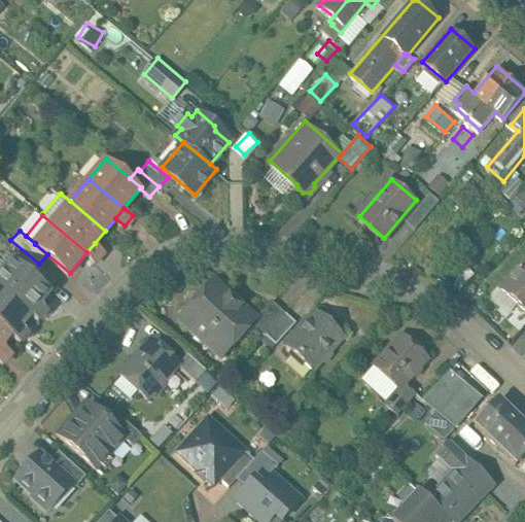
[(104,250),(95,243),(86,252),(96,261),(104,250)]
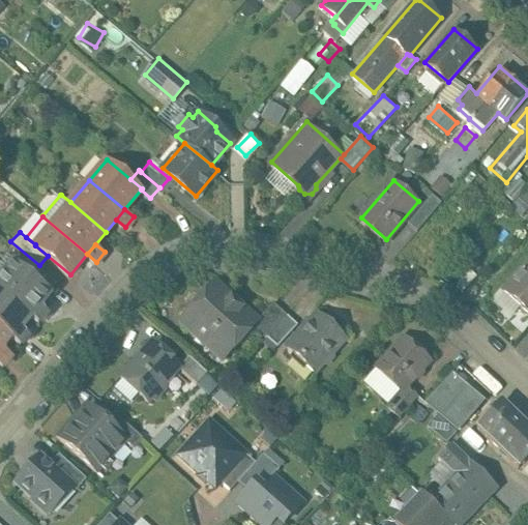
[(52,291),(15,261),(0,279),(0,287),(32,314),(40,321),(49,311),(41,303),(52,291)]
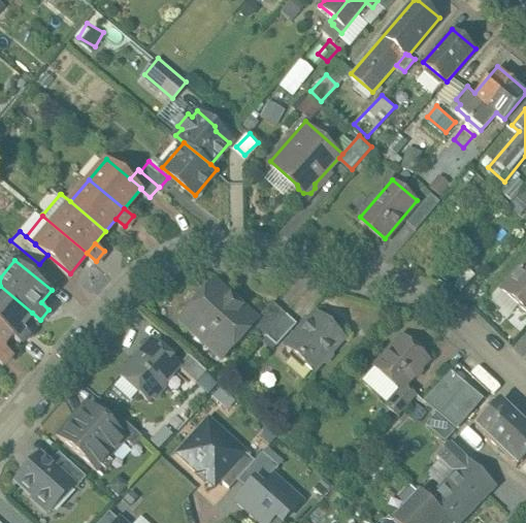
[(525,260),(502,287),(525,307),(525,260)]
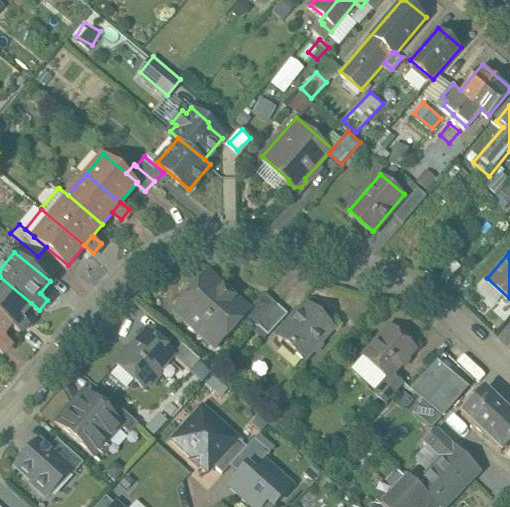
[(205,275),(197,284),(190,285),(184,291),(185,298),(179,304),(180,311),(202,331),(209,323),(224,337),(242,318),(250,310),(249,309),(212,275),(205,275)]
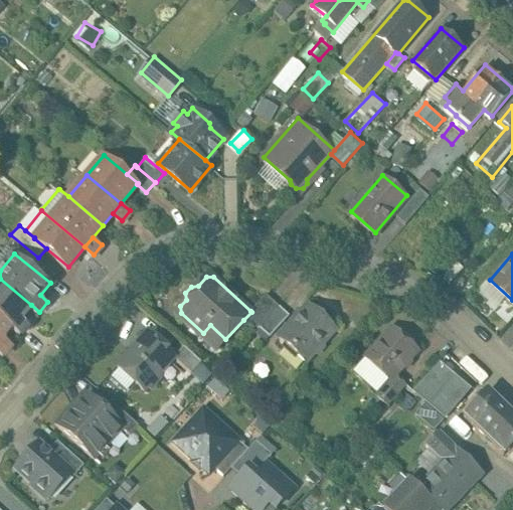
[(31,305),(0,279),(0,316),(11,326),(21,334),(29,324),(21,318),(31,305)]
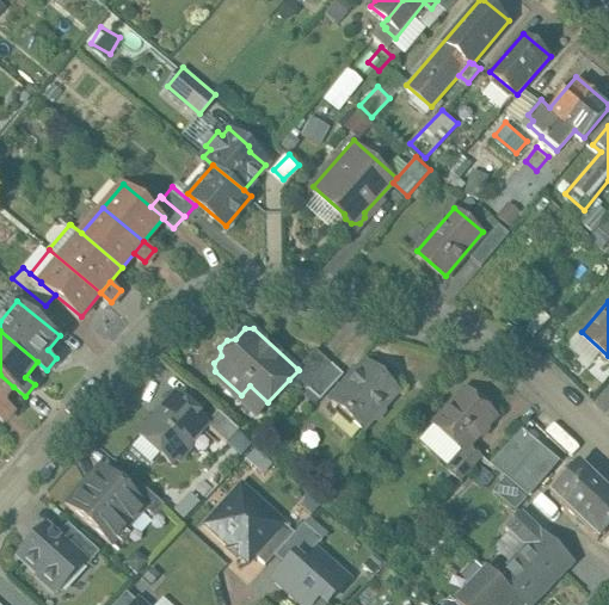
[(579,333),(570,341),(591,362),(600,352),(579,333)]
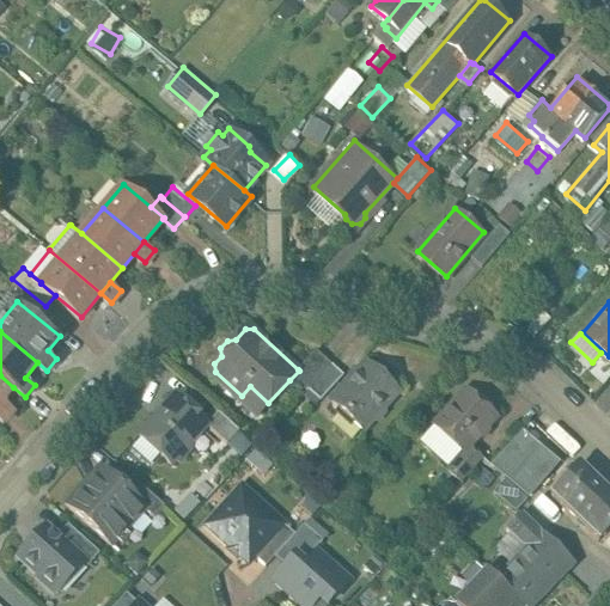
[(318,347),(298,369),(299,371),(290,380),(304,393),(309,386),(333,361),(318,347)]
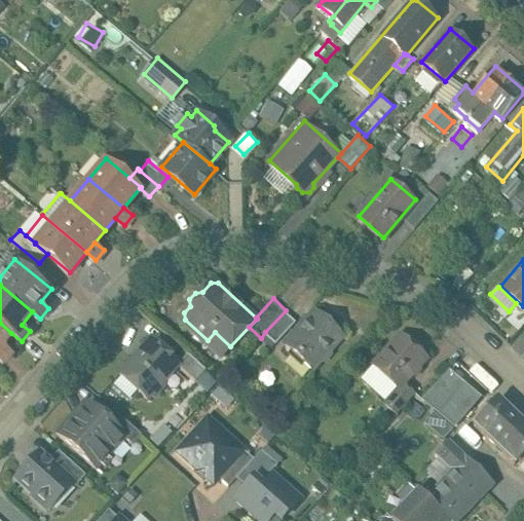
[(286,310),(265,332),(276,342),(297,320),(286,310)]
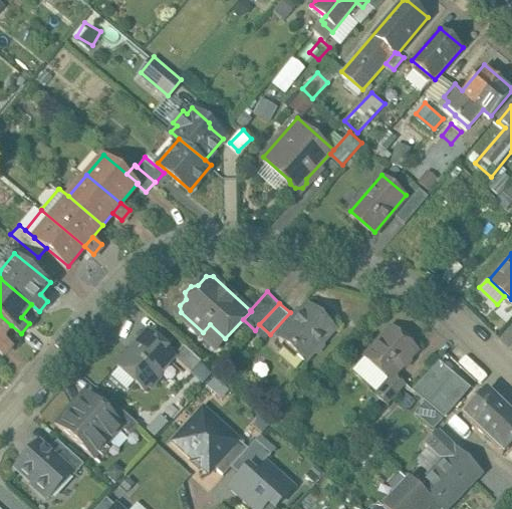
[(334,326),(309,303),(279,335),(304,358),(312,350),(317,350),(322,344),(322,339),(334,326)]
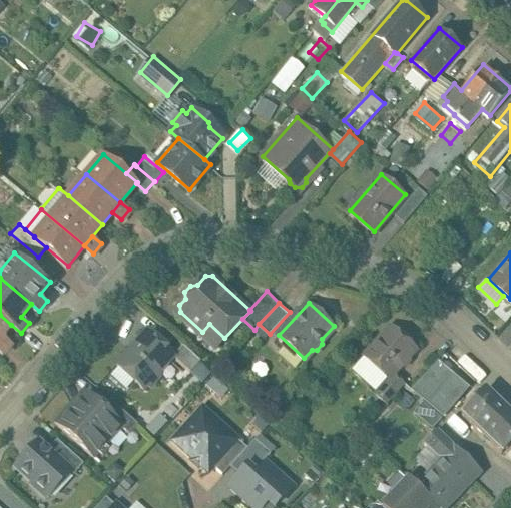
[(11,325),(0,315),(0,351),(3,354),(11,344),(2,337),(11,325)]
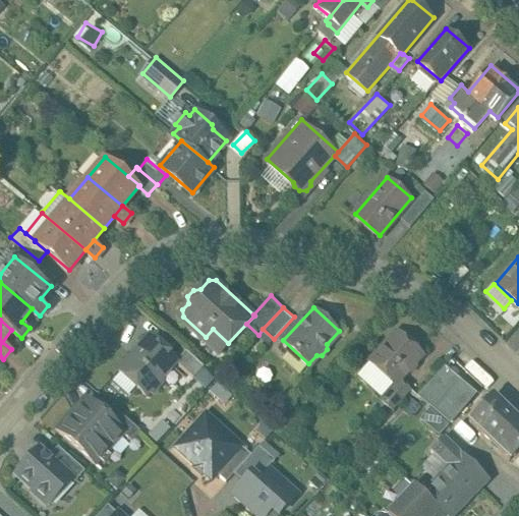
[(423,352),(398,330),(370,359),(395,383),(396,383),(400,378),(423,352)]
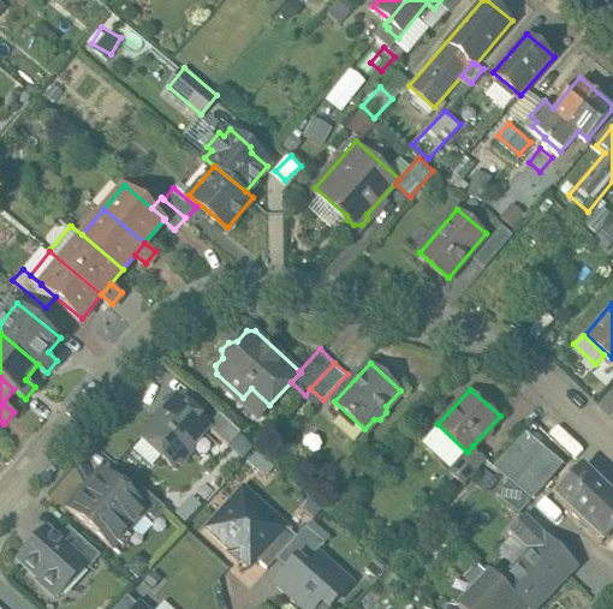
[(209,423),(178,394),(142,434),(173,463),(177,459),(183,459),(194,448),(192,442),(209,424),(209,423)]
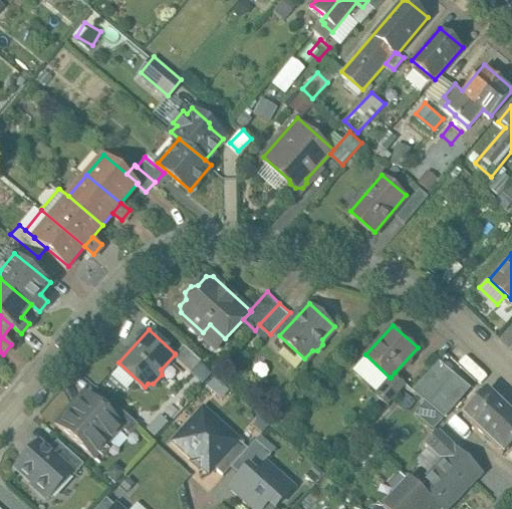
[(202,359),(185,343),(175,353),(175,354),(192,370),(202,359)]
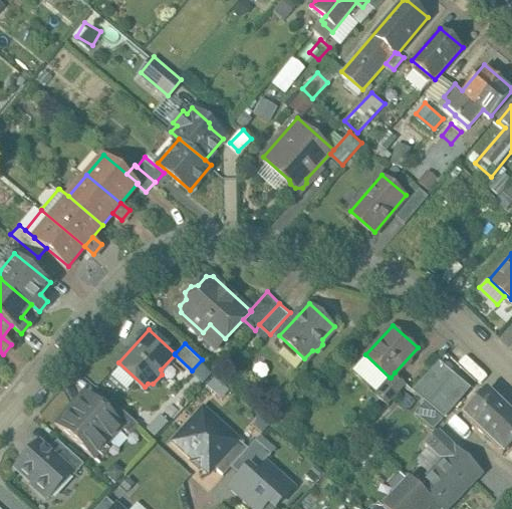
[(440,359),(414,390),(426,400),(445,416),(472,387),(440,359)]
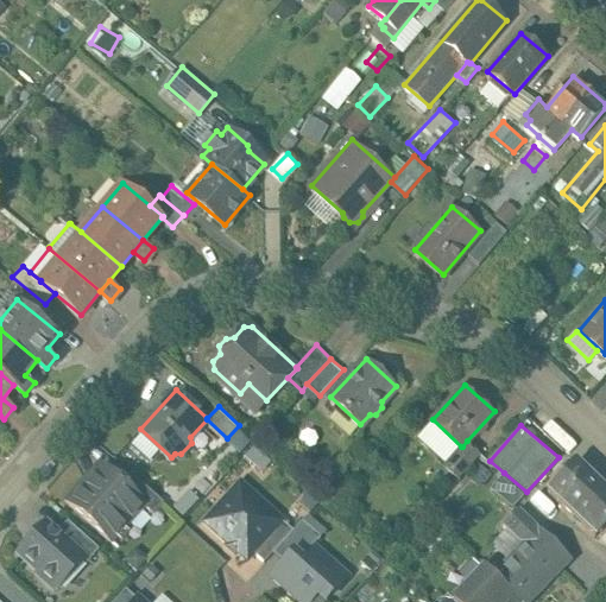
[(481,454),(467,441),(462,447),(461,447),(446,463),(460,476),(481,454)]
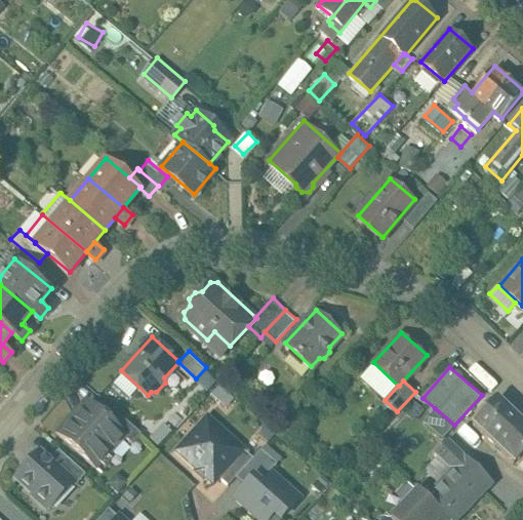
[(522,421),(497,397),(474,422),(515,462),(522,452),(522,421)]
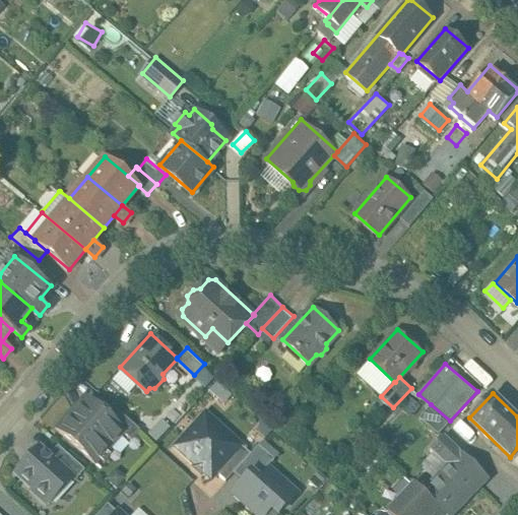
[(106,412),(86,394),(58,426),(95,461),(124,431),(125,430),(106,412)]
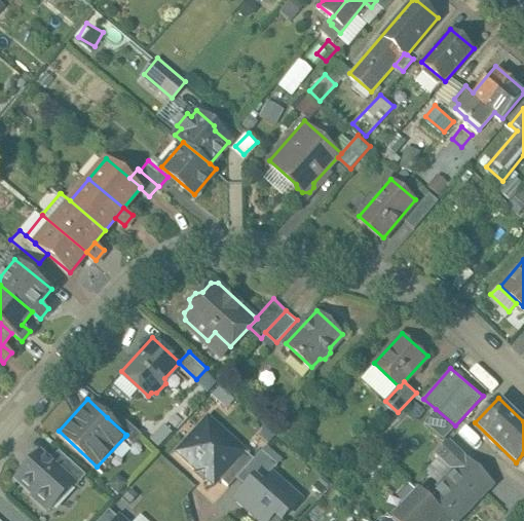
[(142,433),(115,408),(107,417),(126,435),(125,436),(134,443),(142,433)]
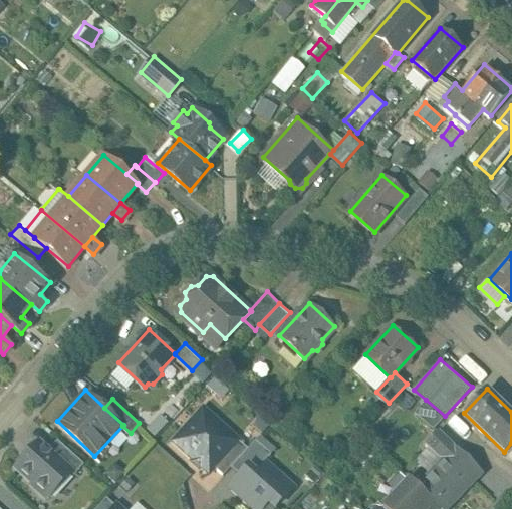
[(445,416),(426,400),(416,411),(435,427),(445,416)]
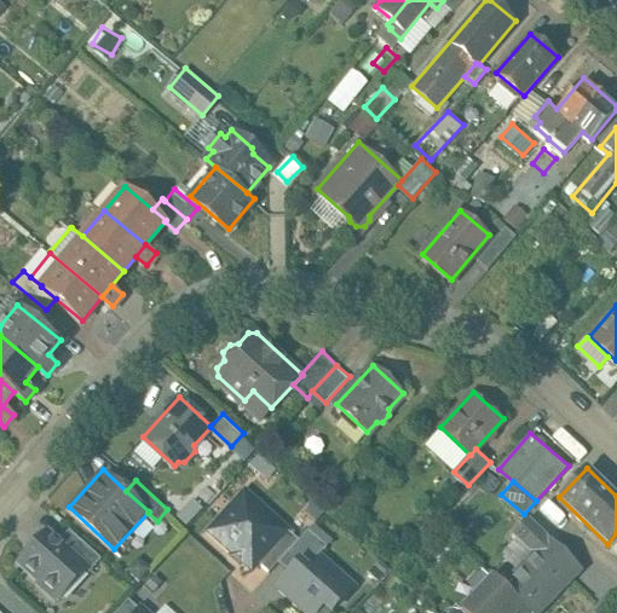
[(244,485),(206,530),(253,572),(261,562),(271,571),(280,560),(299,539),(289,530),(293,527),(244,485)]
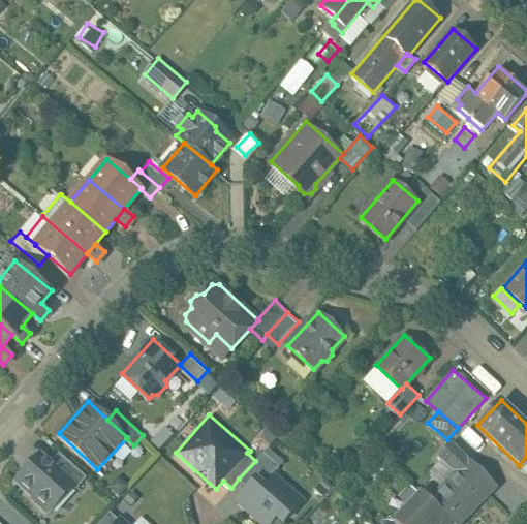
[(461,523),(498,486),(453,440),(438,455),(459,475),(450,485),(445,481),(429,498),(454,522),(455,523),(461,523)]
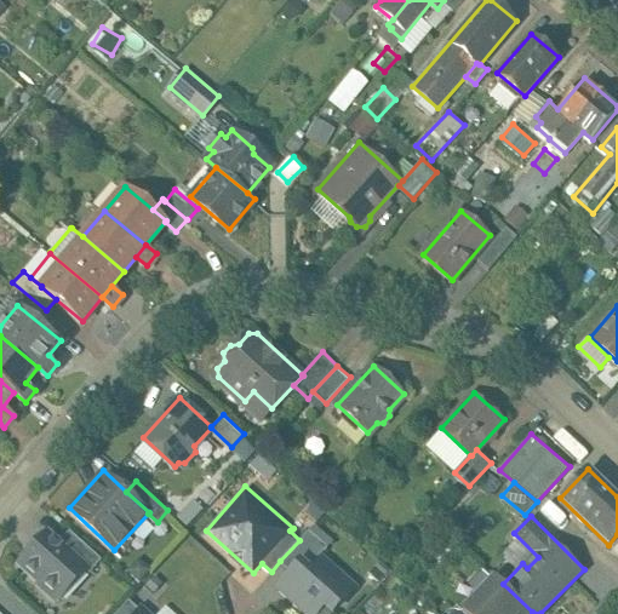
[(309,528),(299,540),(280,561),(290,569),(275,586),(307,613),(319,613),(325,608),(332,613),(359,586),(322,554),(328,546),(309,528)]
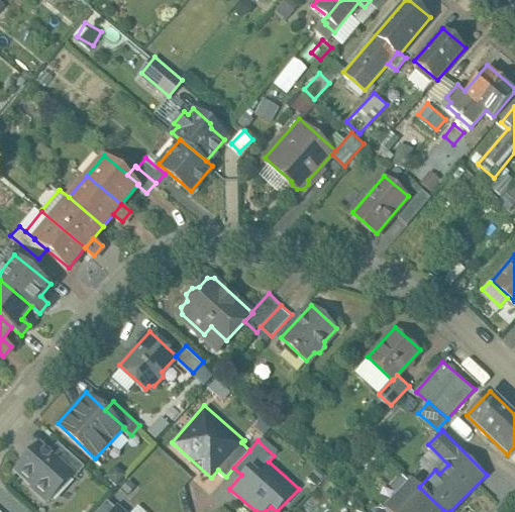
[(86,466),(59,441),(49,451),(72,474),(76,477),(86,466)]
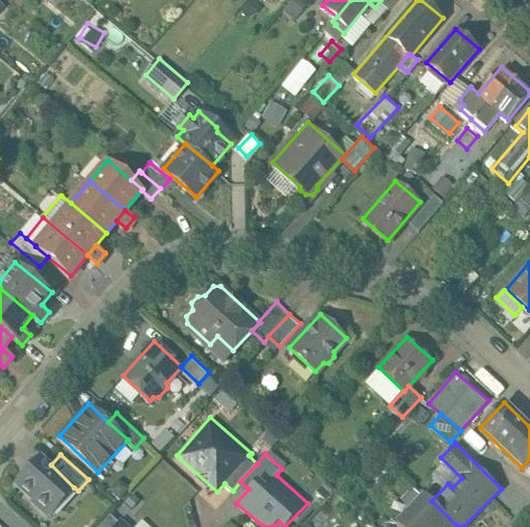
[(51,465),(42,456),(18,482),(51,514),(74,488),(51,465)]
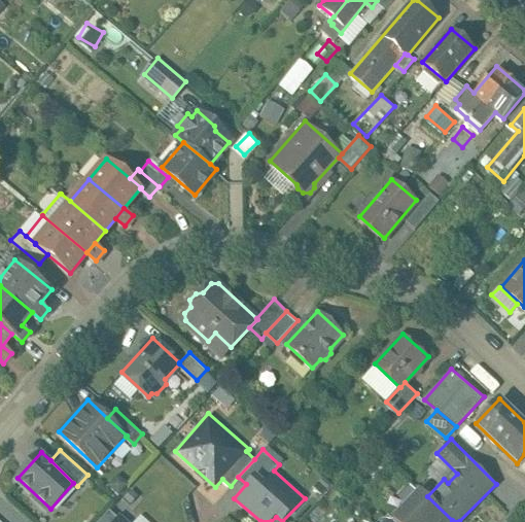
[(321,477),(313,486),(322,494),(330,485),(321,477)]
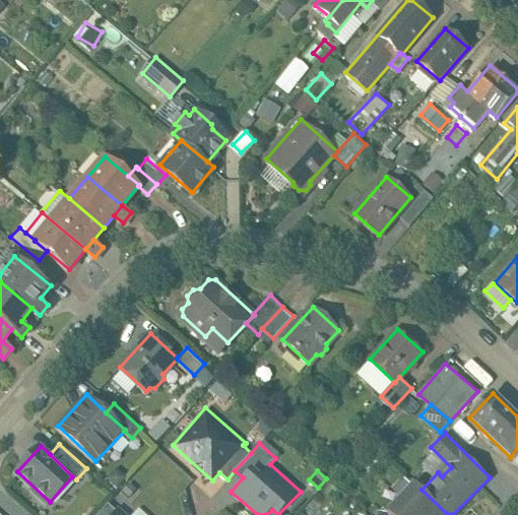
[(389,511),(388,511),(391,514),(444,514),(446,513),(422,490),(414,484),(389,511)]
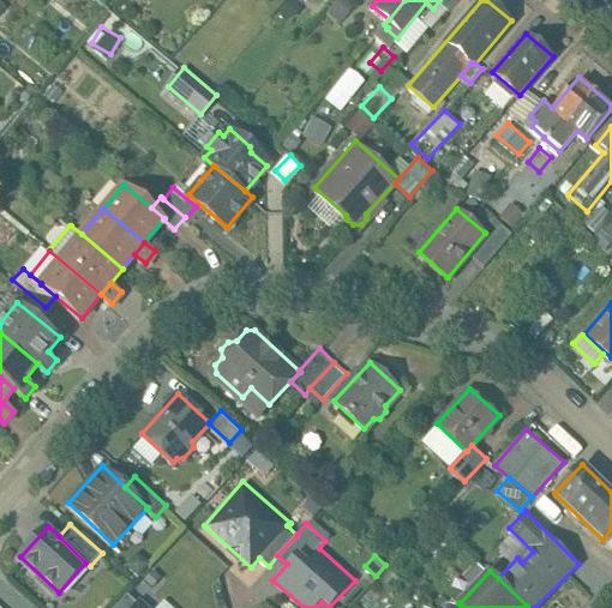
[(127,591),(113,607),(150,607),(139,597),(137,600),(127,591)]
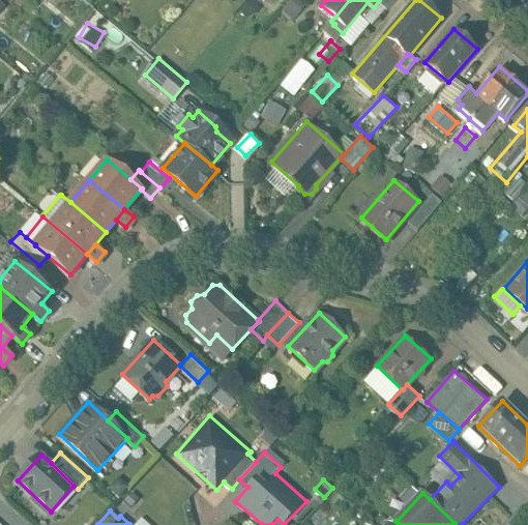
[(397,521),(391,516),(382,524),(399,524),(396,521),(397,521)]
